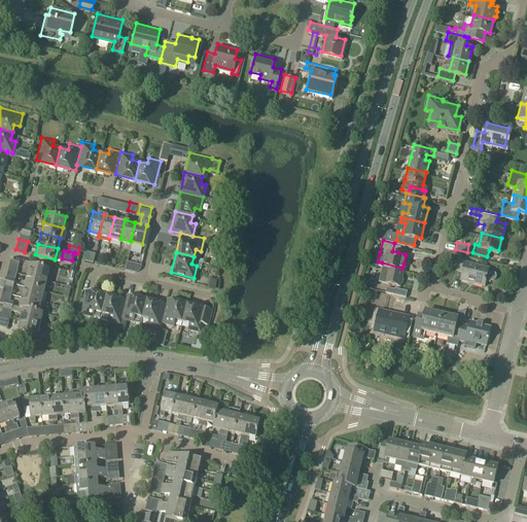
[(488,266),(465,261),(466,255),(459,253),(455,269),(461,270),(459,278),(484,283),(485,277),(489,278),(493,277),(495,275),(494,271),(491,269),(487,268),(488,266)]
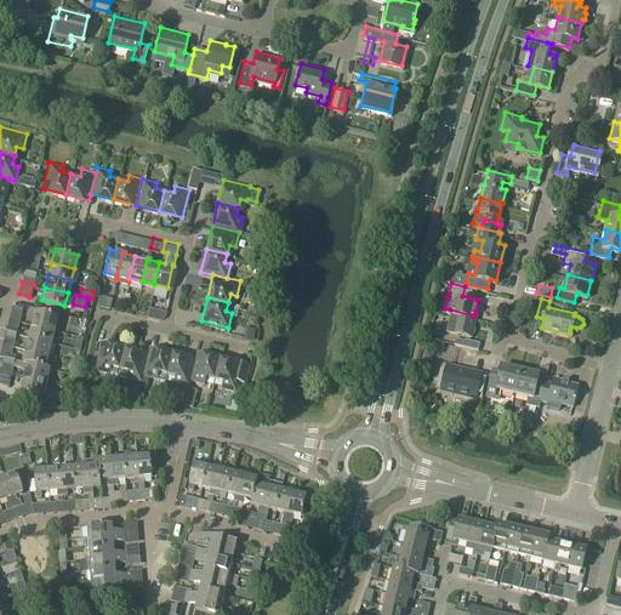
[(147,302),(144,312),(158,315),(160,307),(147,302)]
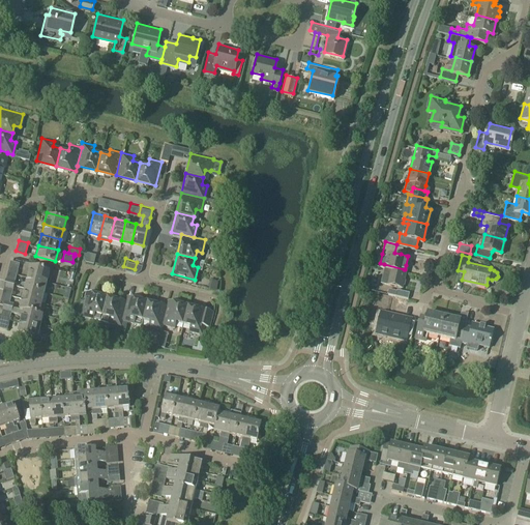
[(27,274),(46,280),(49,268),(30,263),(27,274)]
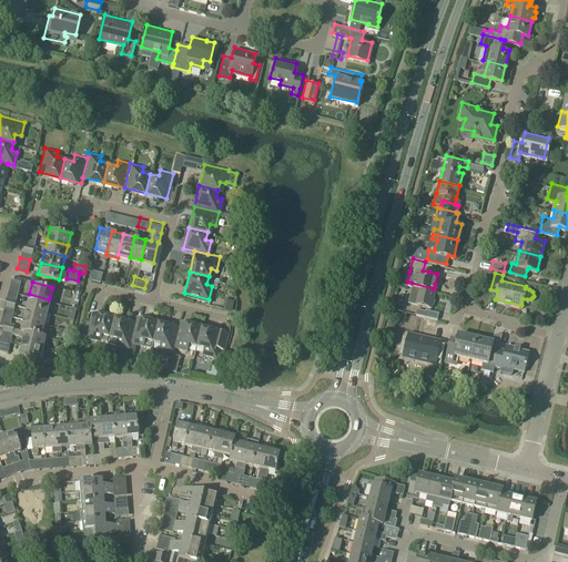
[(434,288),(433,288),(412,283),(408,299),(430,305),(434,288)]
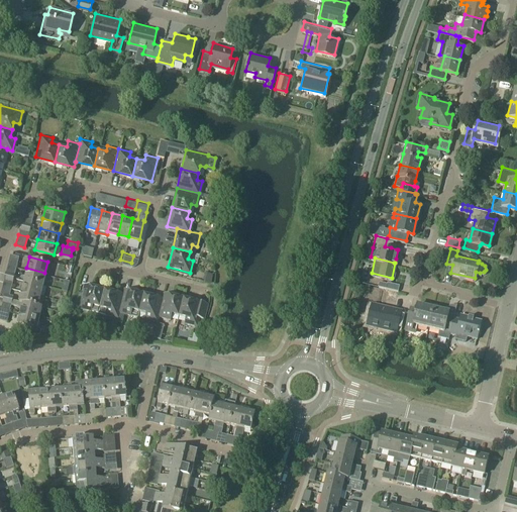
[(42,283),(44,273),(26,268),(23,278),(42,283)]
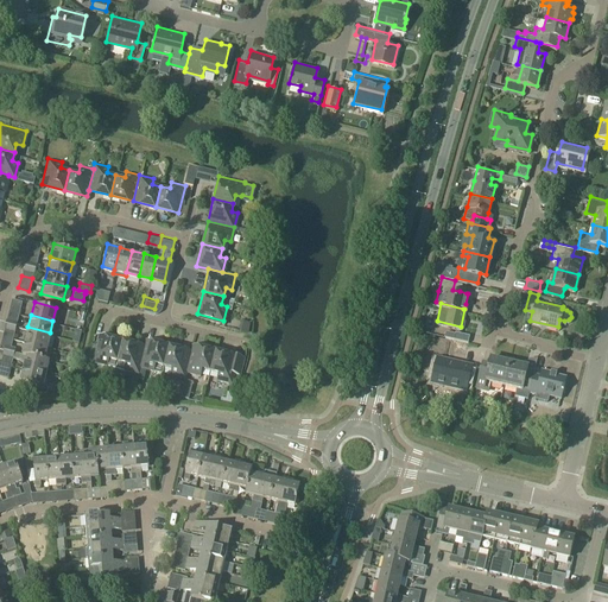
[(248,329),(251,319),(240,317),(239,328),(248,329)]
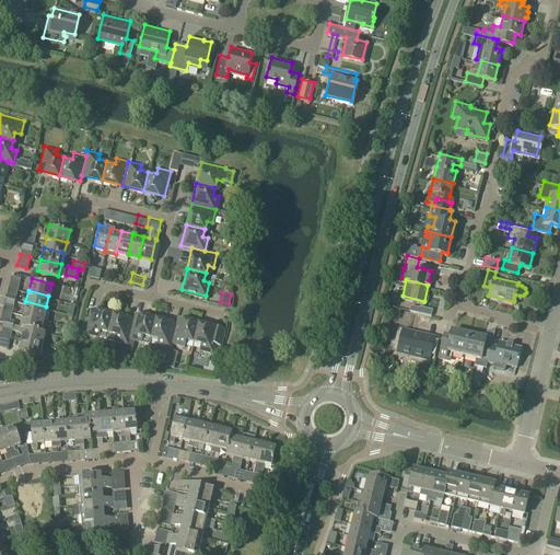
[(43,318),(46,307),(25,301),(23,313),(43,318)]
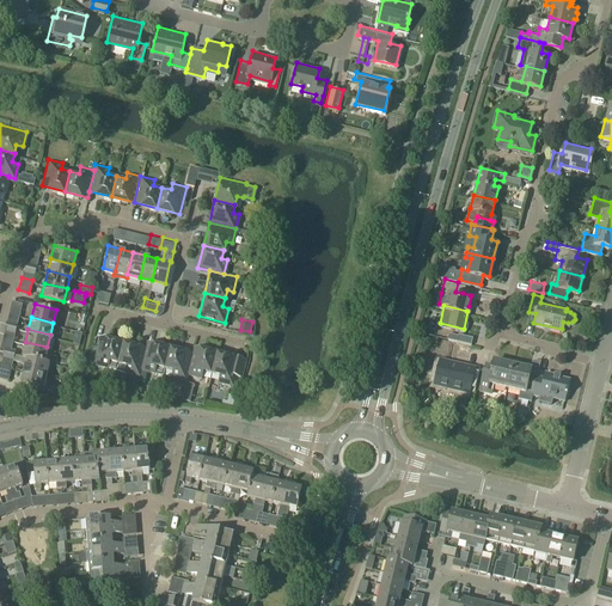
[(471,342),(472,335),(458,331),(457,338),(471,342)]
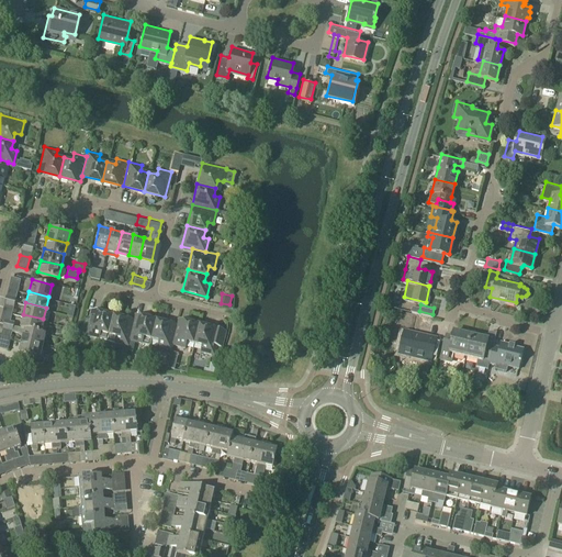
[(107,337),(112,312),(91,308),(85,332),(98,335),(107,337)]
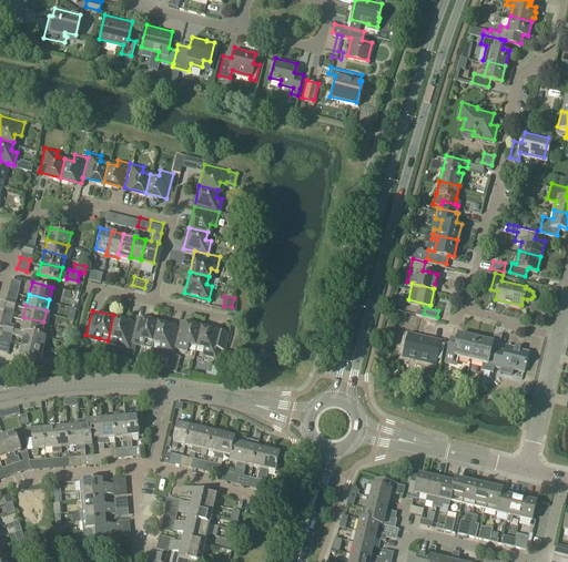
[(134,320),(113,315),(108,340),(115,343),(129,346),(130,340),(134,320)]
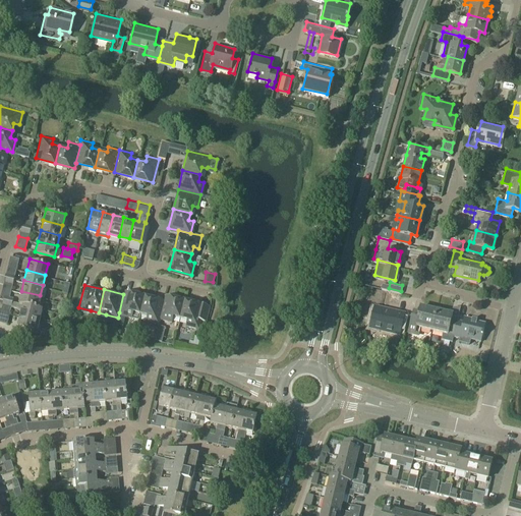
[(138,317),(139,311),(143,294),(124,289),(123,294),(119,312),(138,317)]
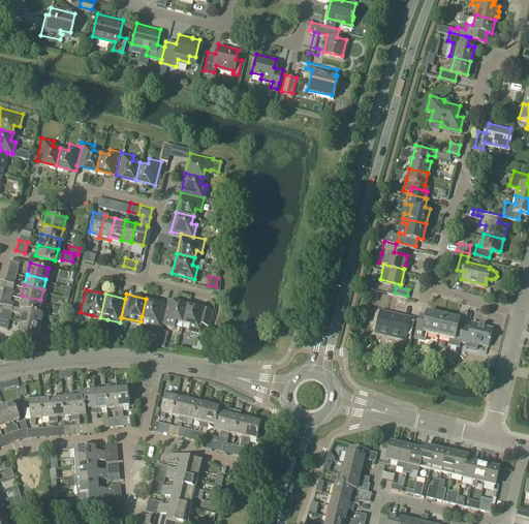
[(37,311),(40,300),(22,296),(19,306),(37,311)]
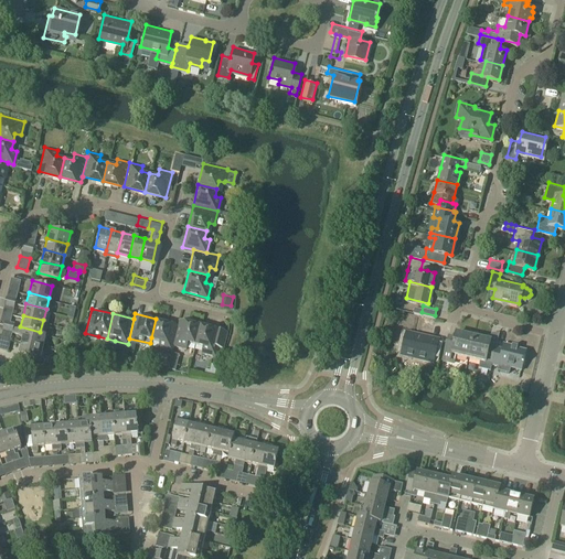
[(194,342),(200,323),(178,318),(177,323),(178,324),(173,343),(185,346),(187,340),(194,342)]
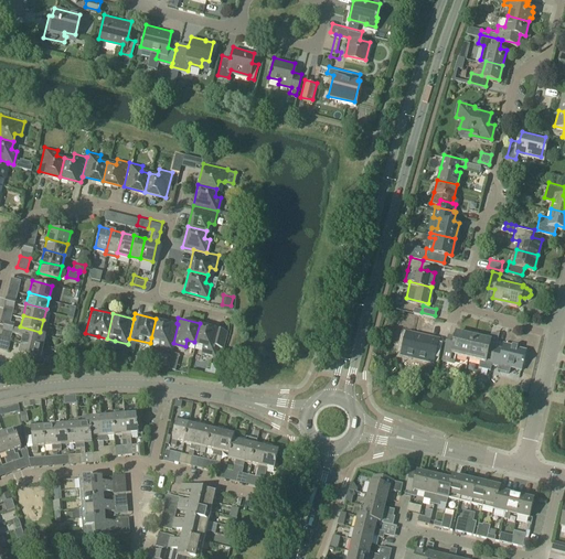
[(178,324),(177,323),(156,319),(151,337),(159,340),(158,345),(171,348),(173,343),(178,324)]
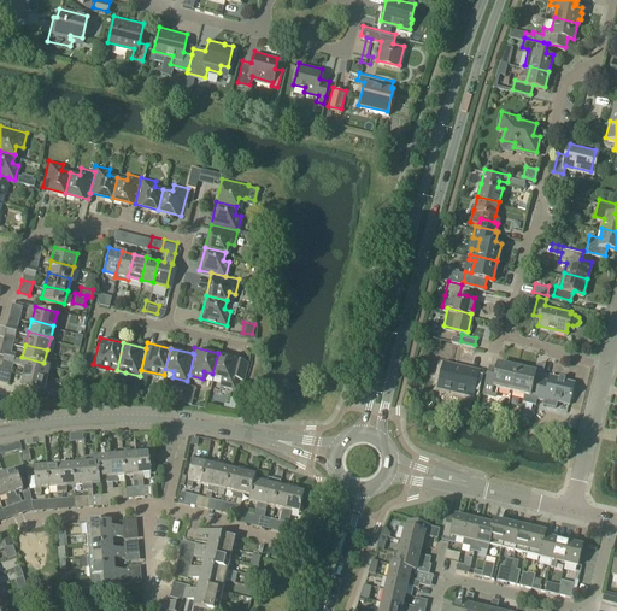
[(50,363),(45,362),(43,363),(22,357),(15,356),(15,354),(4,352),(1,359),(24,365),(23,371),(46,376),(50,363)]
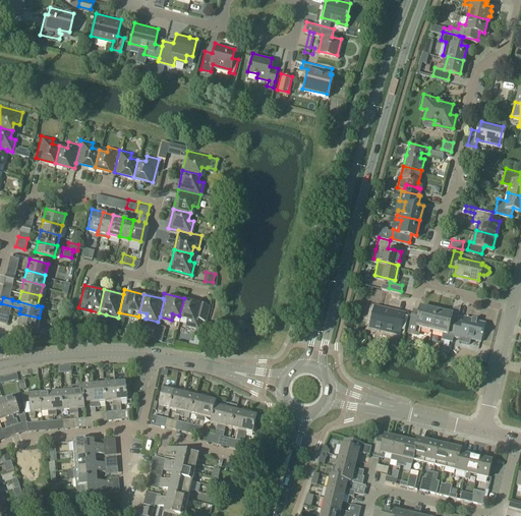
[(205,319),(208,304),(184,298),(179,316),(187,318),(185,323),(197,326),(199,318),(205,319)]
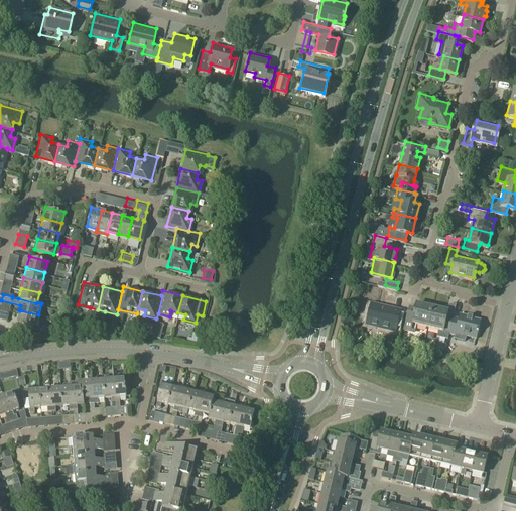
[(394,329),(399,309),(391,308),(392,305),(371,300),(368,313),(371,314),(369,323),(394,329)]
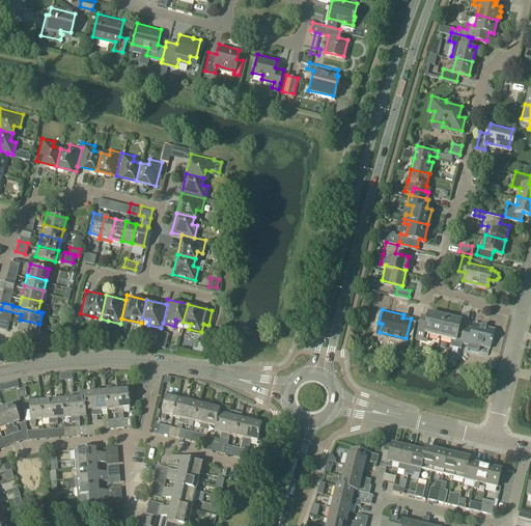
[(428,332),(439,334),(445,311),(436,310),(436,311),(428,310),(427,313),(421,312),(415,335),(426,338),(428,332)]
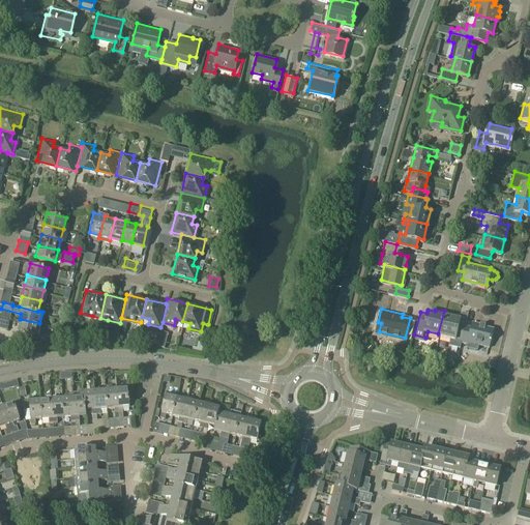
[(464,327),(463,327),(458,326),(460,317),(452,315),(452,314),(444,311),(438,333),(449,337),(448,343),(460,345),(461,340),(464,327)]
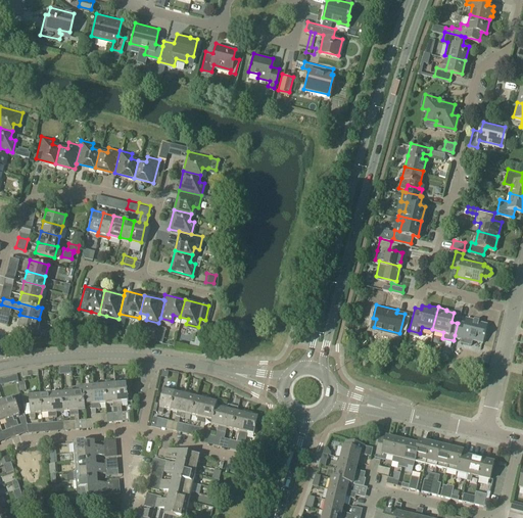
[(0,320),(6,322),(9,312),(0,309),(0,320)]
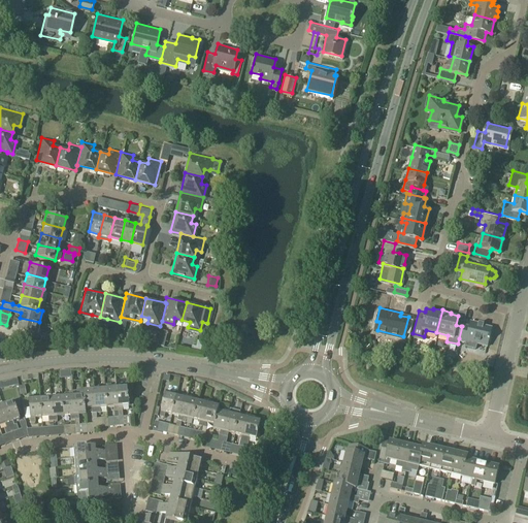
[(36,333),(39,322),(20,318),(17,328),(36,333)]
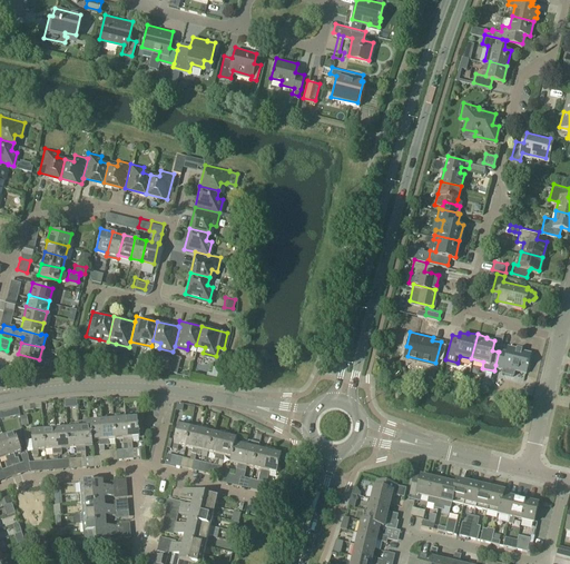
[(499,348),(498,352),(499,352),(495,365),(502,367),(504,363),(526,368),(529,350),(520,348),(520,349),(516,348),(517,345),(508,344),(505,350),(499,348)]
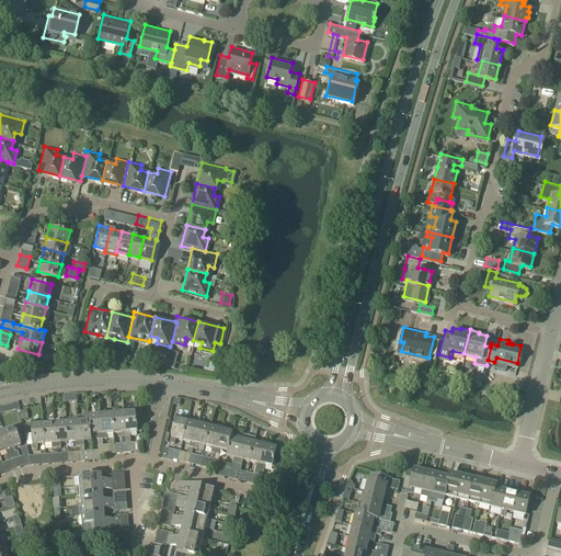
[(203,364),(202,370),(214,373),(217,361),(209,360),(207,365),(203,364)]
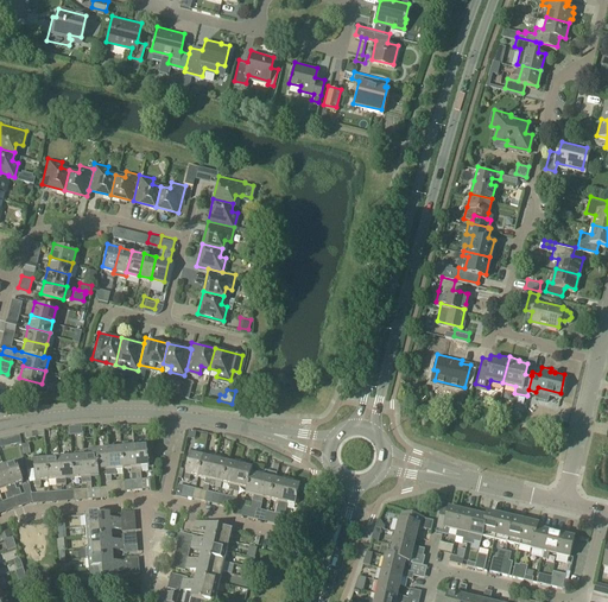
[(146,443),(133,444),(135,470),(140,469),(140,463),(147,463),(146,443)]
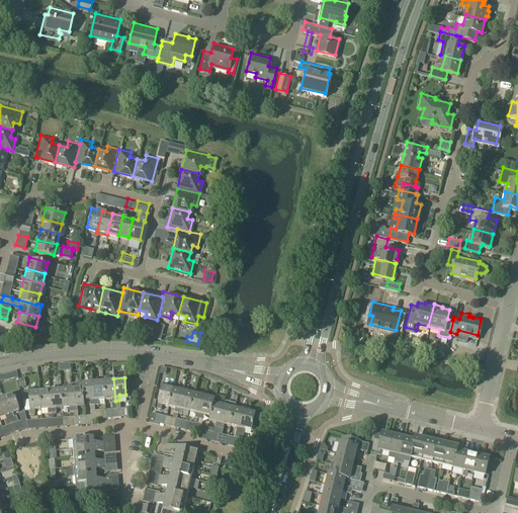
[(102,378),(92,379),(94,402),(98,402),(98,397),(104,397),(102,378)]
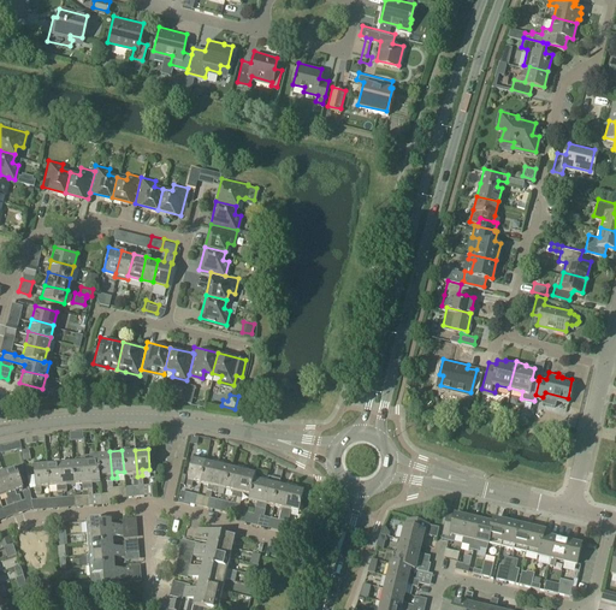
[(135,450),(122,450),(124,472),(132,471),(132,477),(137,477),(135,450)]
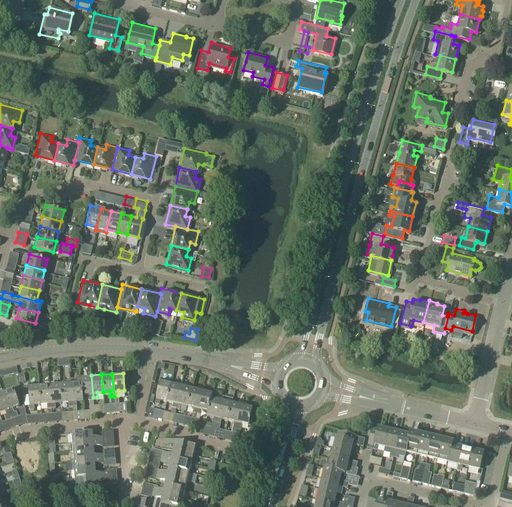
[(80,376),(80,381),(81,381),(81,393),(82,393),(89,393),(89,398),(93,397),(91,375),(80,376)]
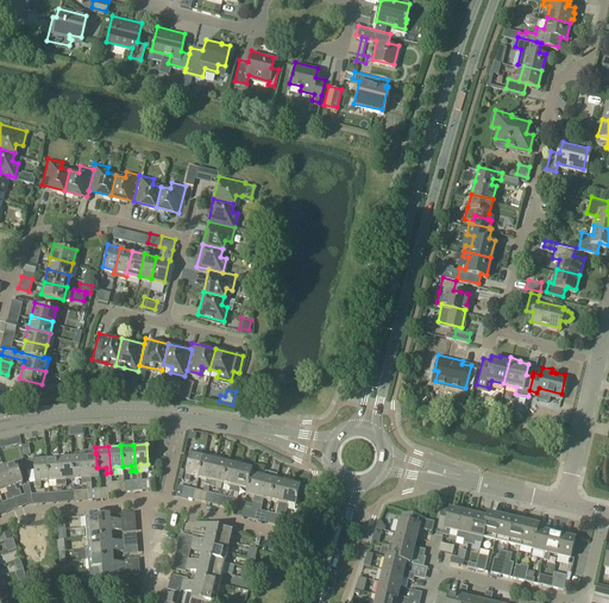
[(190,472),(198,475),(202,454),(189,451),(184,471),(183,476),(189,477),(190,472)]
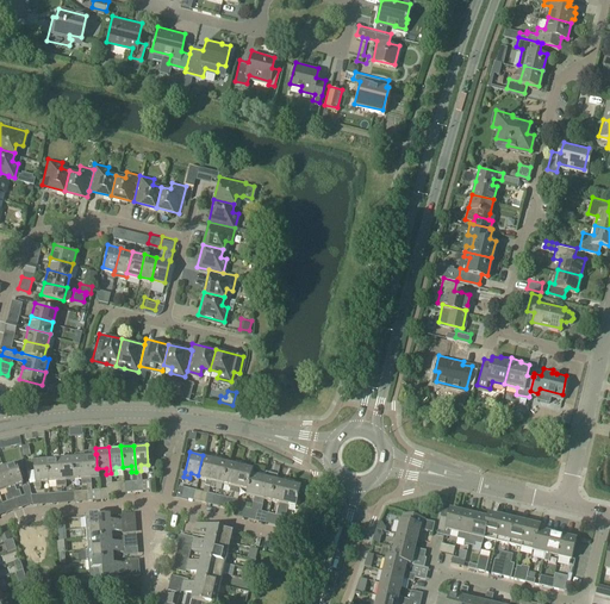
[(85,475),(86,481),(87,487),(86,487),(87,498),(92,497),(91,487),(92,487),(91,474),(98,474),(98,468),(97,468),(97,454),(95,454),(89,454),(83,455),(85,475)]
